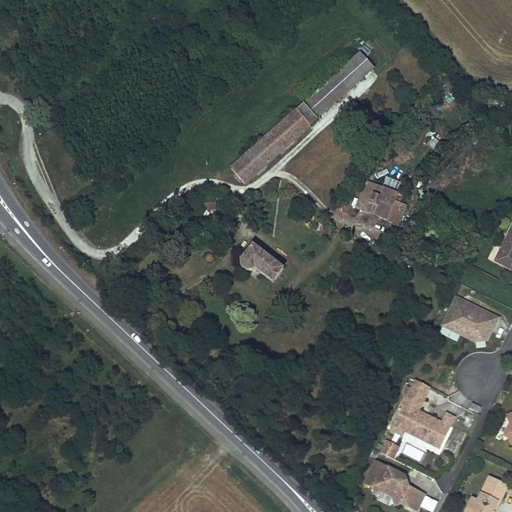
[(304,103),(320,121),(376,70),(360,53),(304,103)]
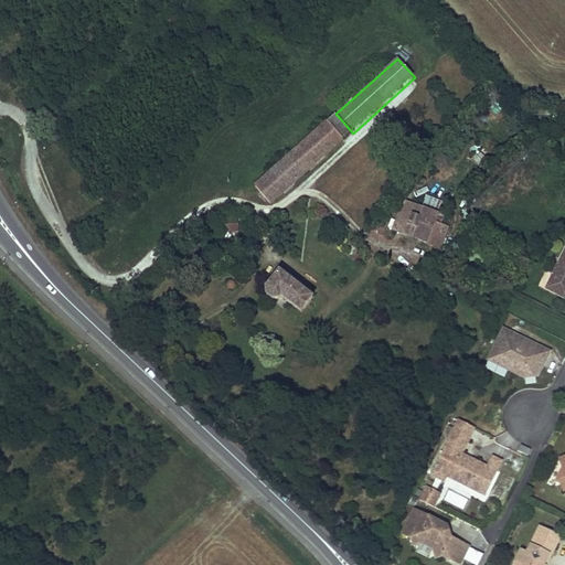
[(336,114),(328,121),(345,141),(353,134),(336,114)]
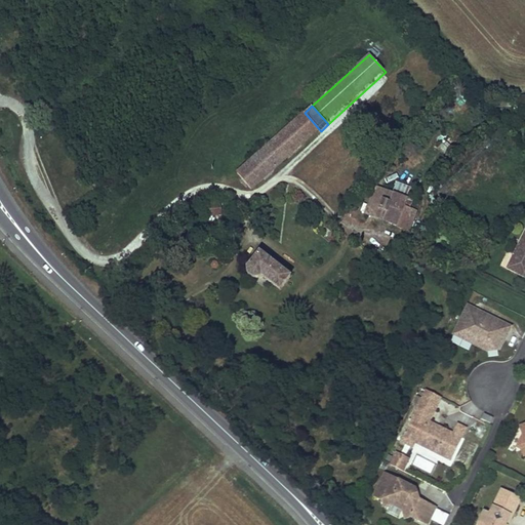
[(271,143),(287,161),(321,131),(305,113),(271,143)]
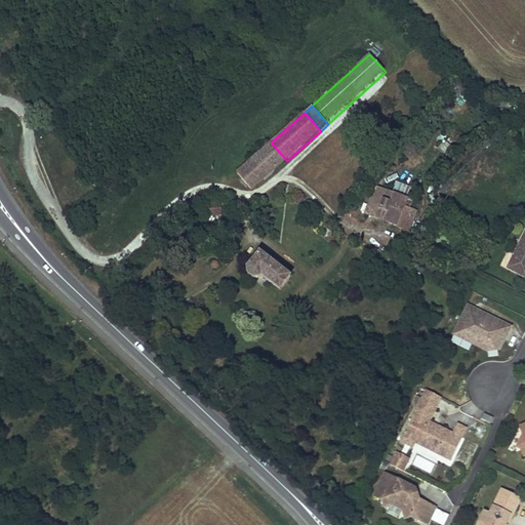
[(287,161),(271,143),(237,173),(253,191),(287,161)]
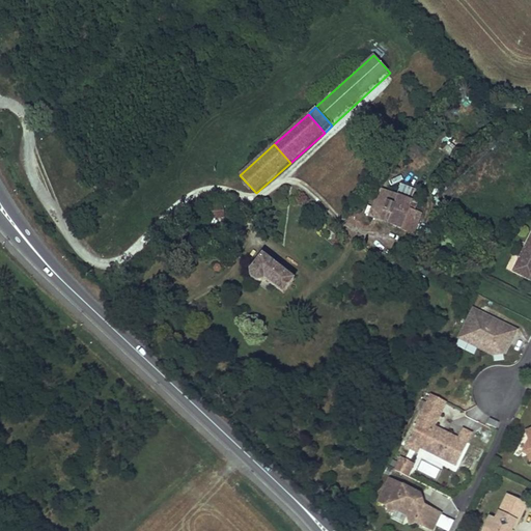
[(422,215),(415,212),(409,208),(411,201),(381,190),(371,216),(402,227),(402,229),(414,234),(422,215)]
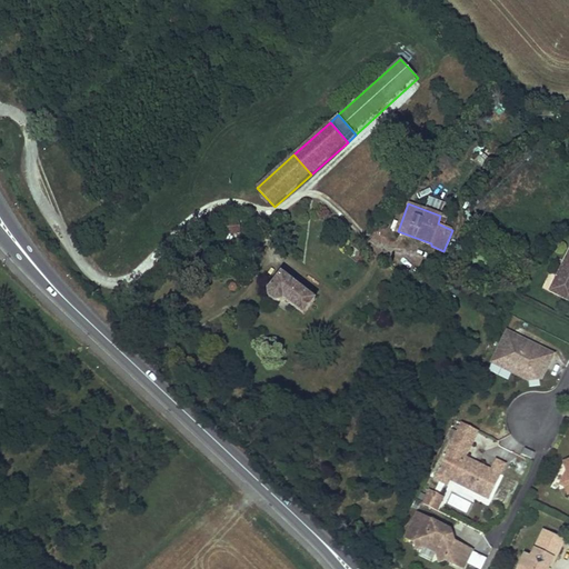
[(448,218),(440,216),(438,223),(445,227),(448,218)]
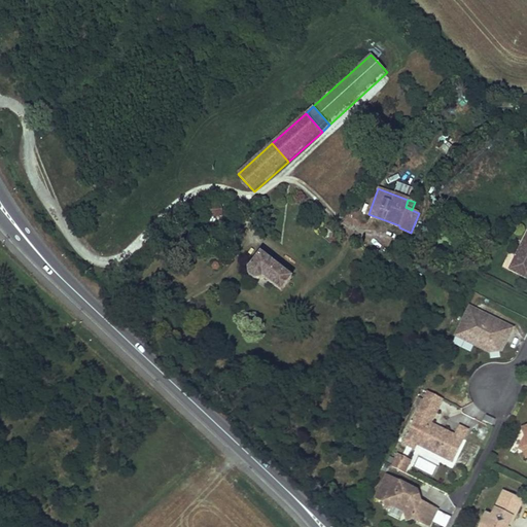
[(222,204),(211,205),(211,215),(223,214),(222,204)]
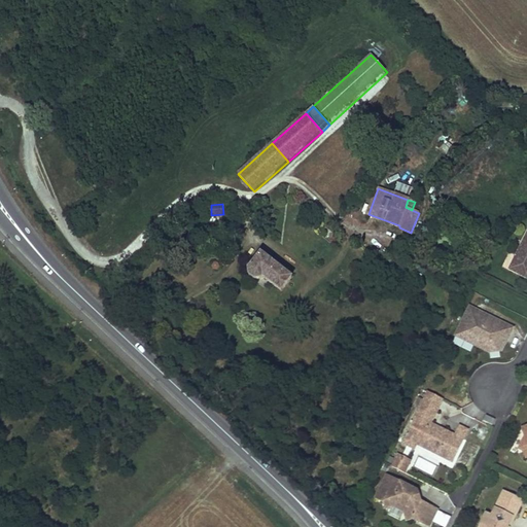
[(526,235),(513,264),(525,270),(526,267),(526,266),(526,235)]
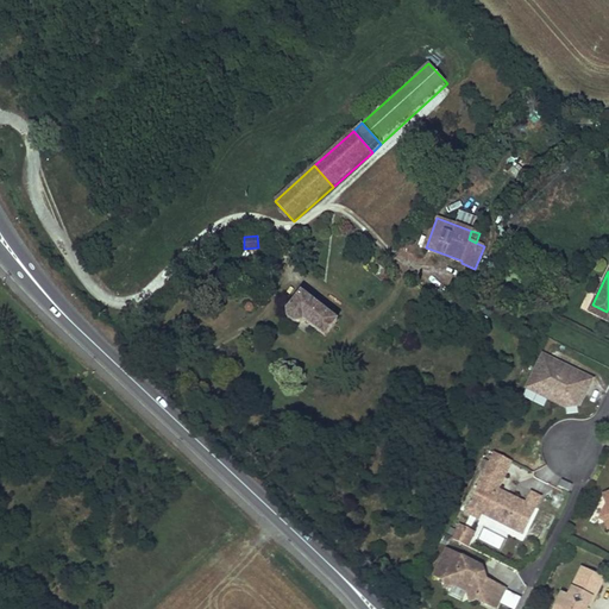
[(339,321),(324,309),(316,303),(301,292),(288,309),(289,318),(294,321),(302,321),(303,319),(326,337),(339,321)]
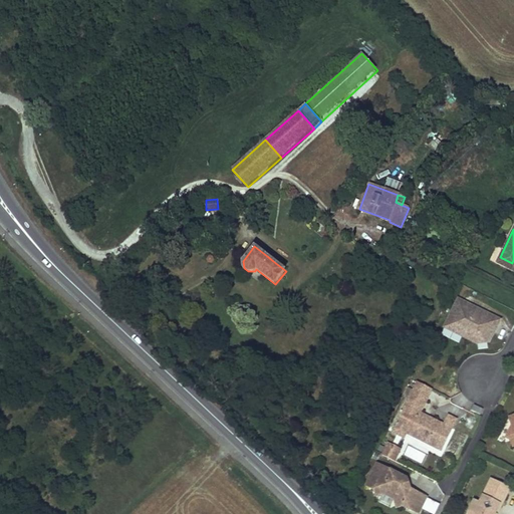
[(270,252),(267,256),(273,261),(276,257),(270,252)]
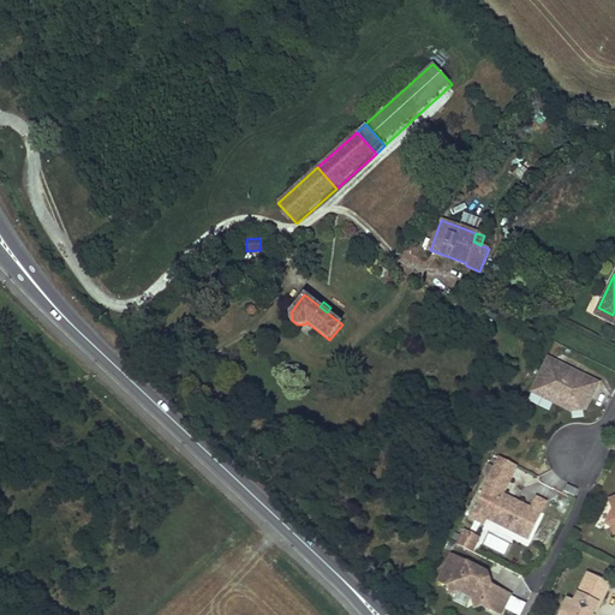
[(613,315),(598,308),(593,315),(614,324),(614,310),(614,311),(613,315)]
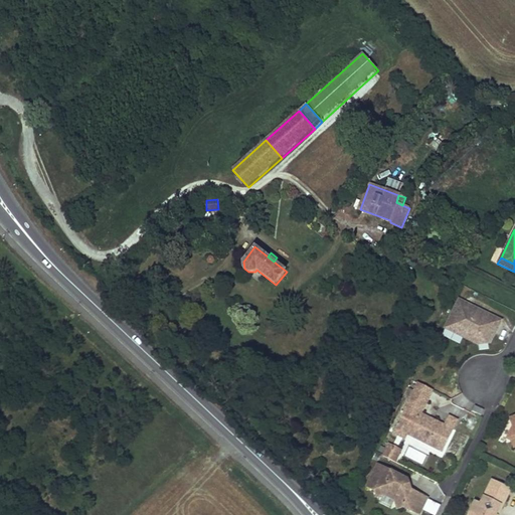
[(446,328),(477,344),(480,338),(491,343),(502,321),(460,300),(446,328)]
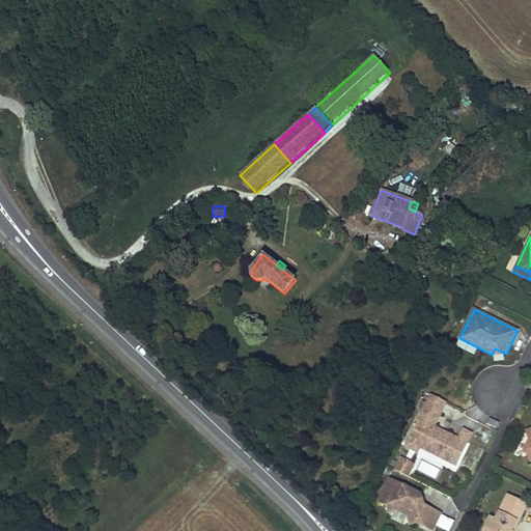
[(431,394),(411,437),(424,443),(421,448),(457,466),(469,442),(459,438),(436,426),(447,402),(431,394)]
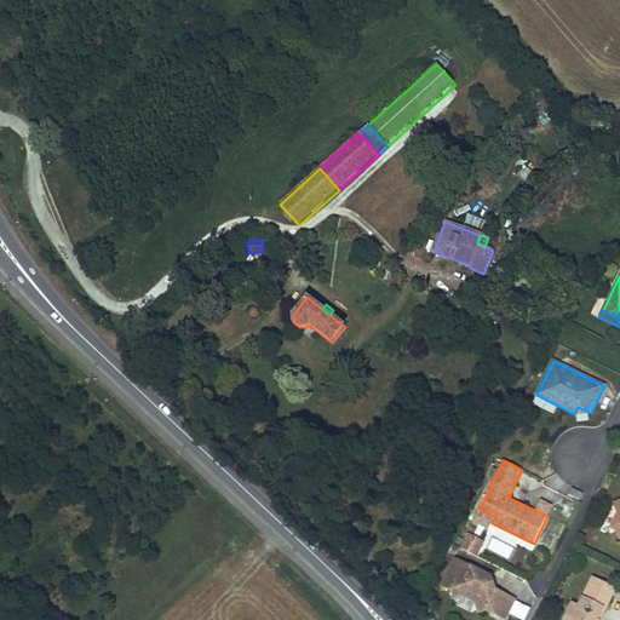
[(583,493),(572,488),(568,495),(579,500),(583,493)]
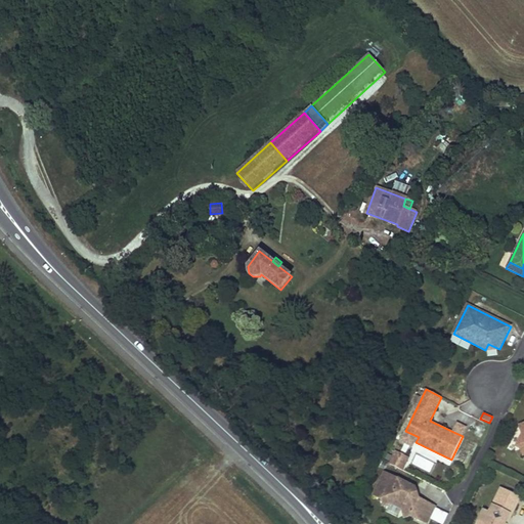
[(453,432),(463,436),(467,427),(457,423),(453,432)]
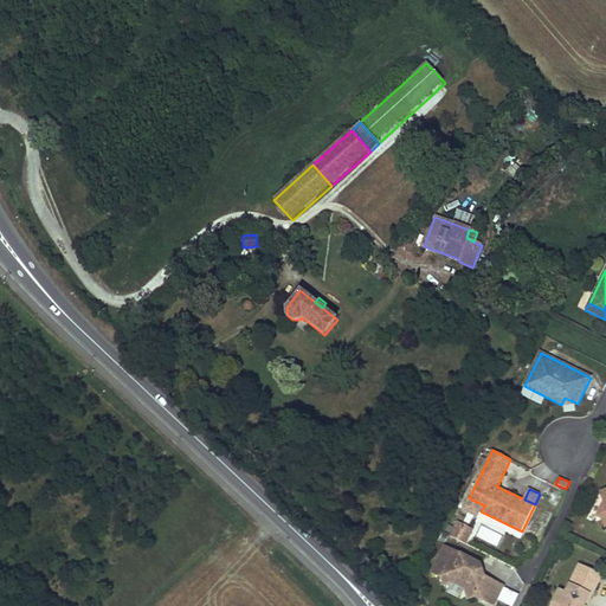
[(469,498),(465,504),(463,510),(478,517),(481,511),(484,505),(469,498)]
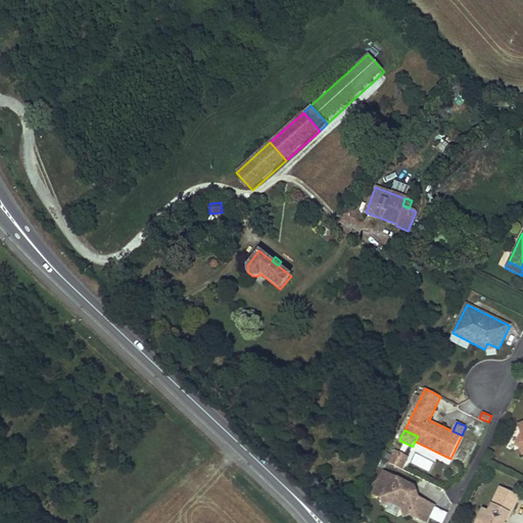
[(401,469),(408,457),(396,450),(390,464),(401,469)]
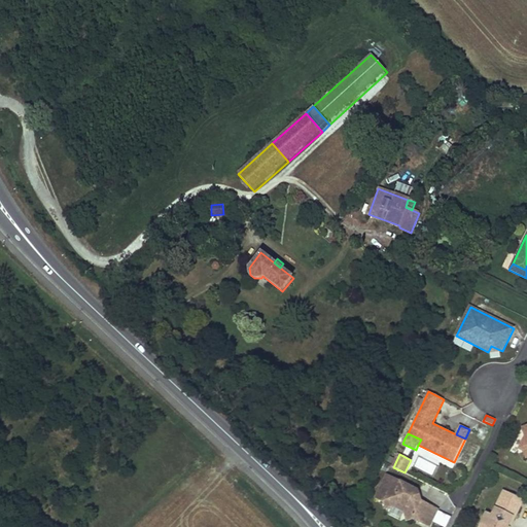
[(388,476),(377,498),(384,502),(387,508),(393,506),(405,513),(408,521),(413,519),(430,526),(438,510),(416,498),(418,493),(418,491),(388,476)]
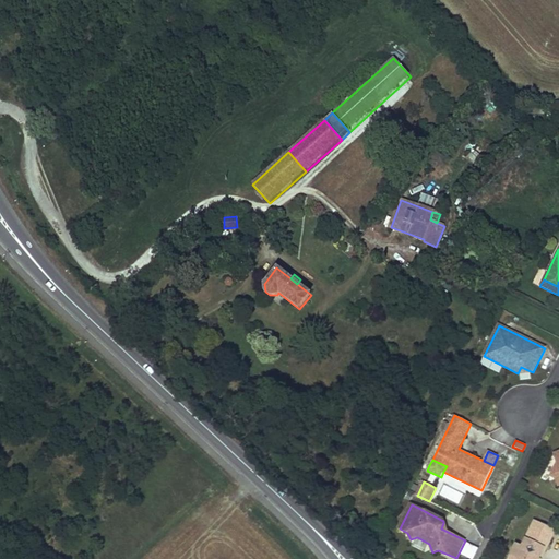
[(515,543),(509,558),(511,558),(539,558),(538,558),(544,547),(547,548),(556,531),(534,520),(521,546),(515,543)]
